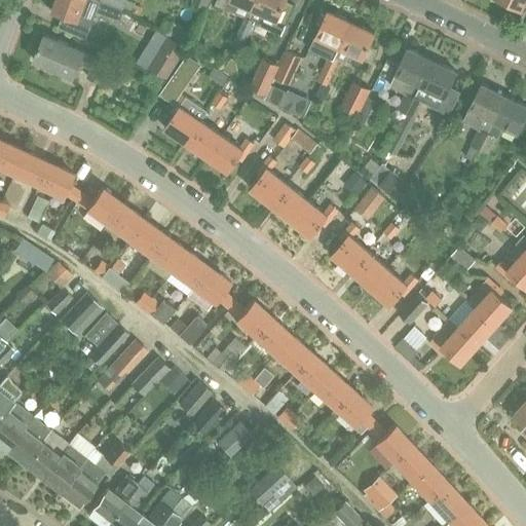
[(123,10),(97,0),(55,0),(51,11),(78,21),(83,5),(120,20),(123,10)]
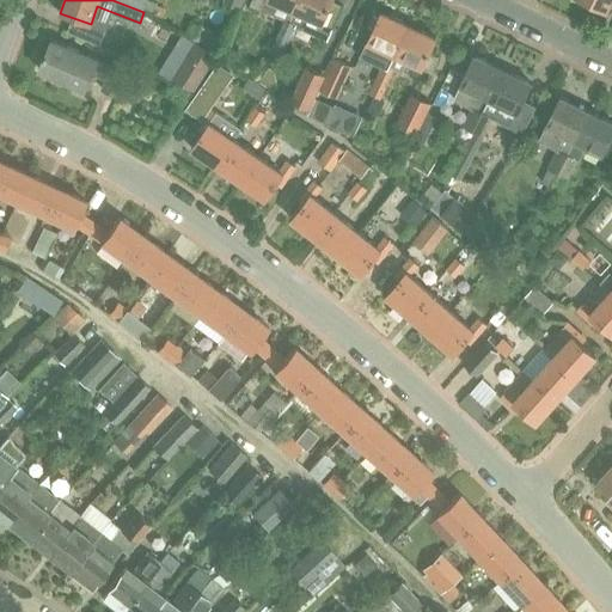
[(112,0),(144,12),(147,0),(112,0)]
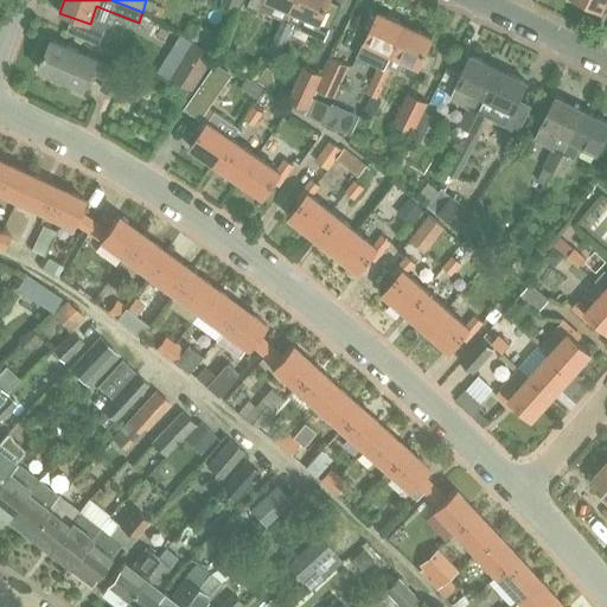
[(282,19),(276,32),(288,37),(294,24),(287,20),(296,0),(249,0),(248,4),(282,19)]
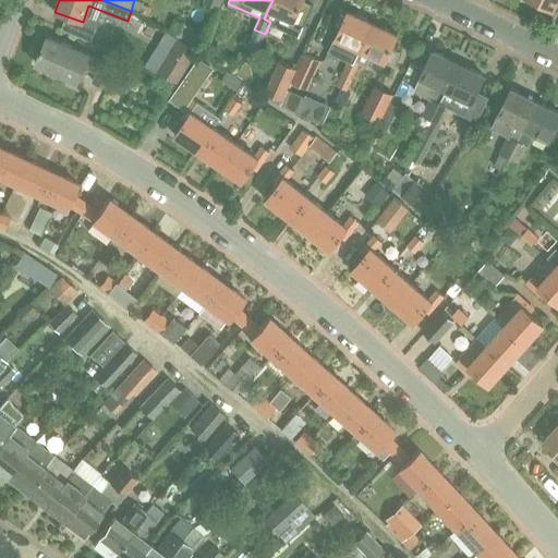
[(273,0),(264,19),(270,22),(277,24),(281,14),(305,24),(314,3),(305,0),(273,0)]
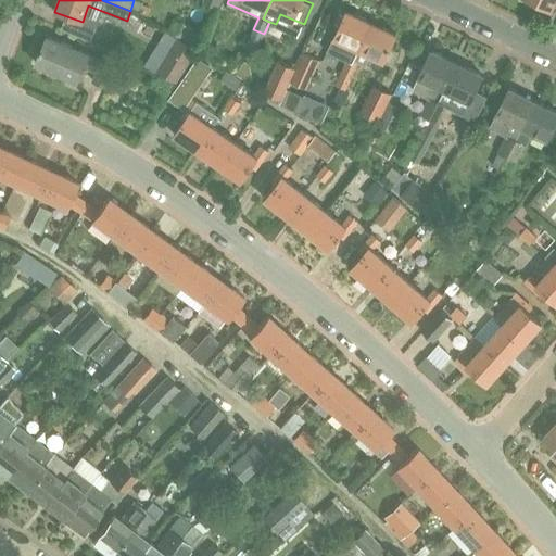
[(345,9),(332,38),(327,51),(346,60),(342,68),(354,74),(358,63),(354,58),(370,21),(345,9)]
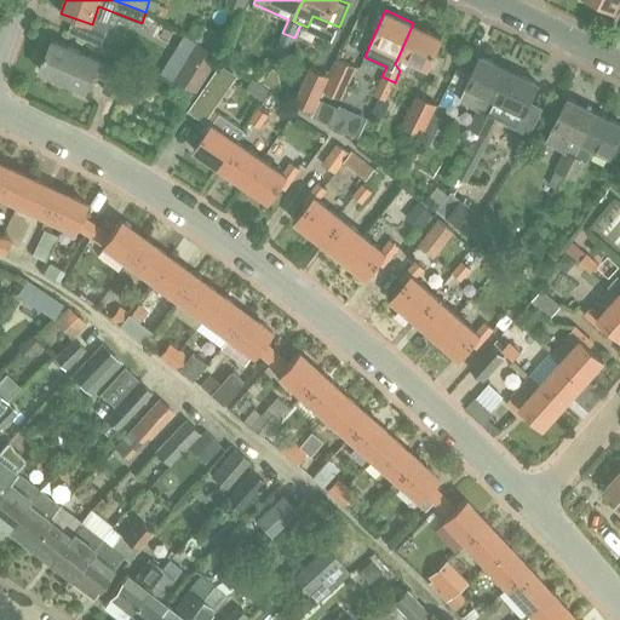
[(395,64),(400,70),(408,74),(414,62),(437,73),(445,57),(436,52),(443,36),(413,23),(395,64)]
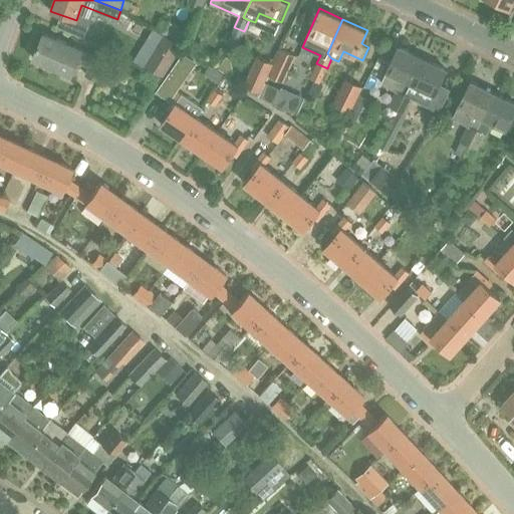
[(163,33),(175,40),(182,29),(166,20),(160,31),(163,33)]
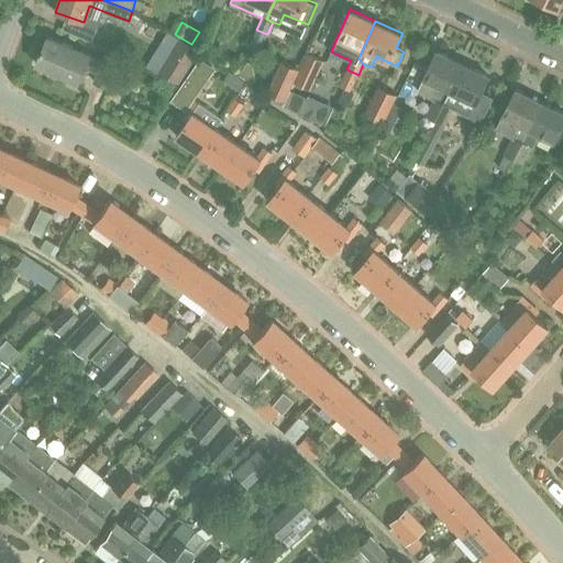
[(267,34),(256,30),(251,41),(261,46),(267,34)]
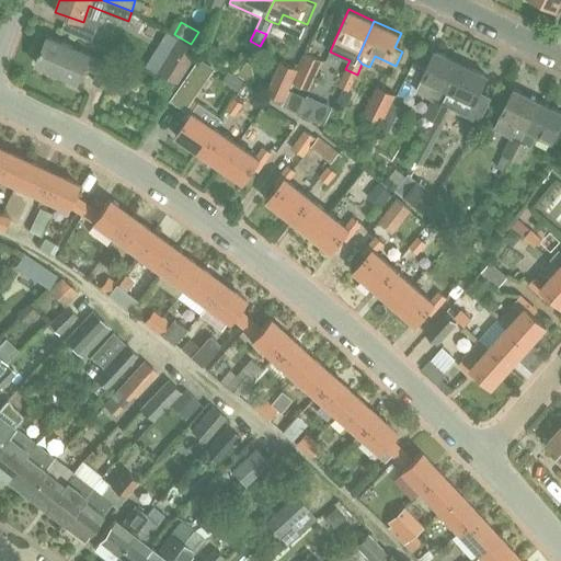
[(107,87),(116,64),(104,58),(103,59),(90,54),(90,53),(47,35),(36,64),(79,81),(84,66),(98,71),(94,81),(107,87)]
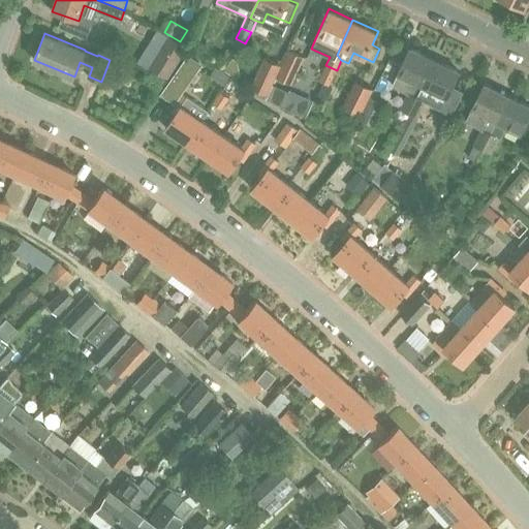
[(168,79),(188,47),(180,41),(167,34),(149,67),(168,79)]
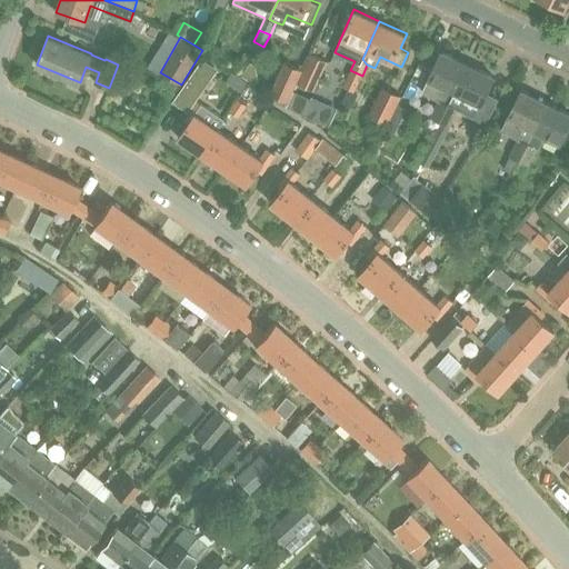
[(428,78),(429,79),(428,83),(438,88),(432,98),(438,100),(429,117),(438,121),(467,63),(441,50),(428,78)]
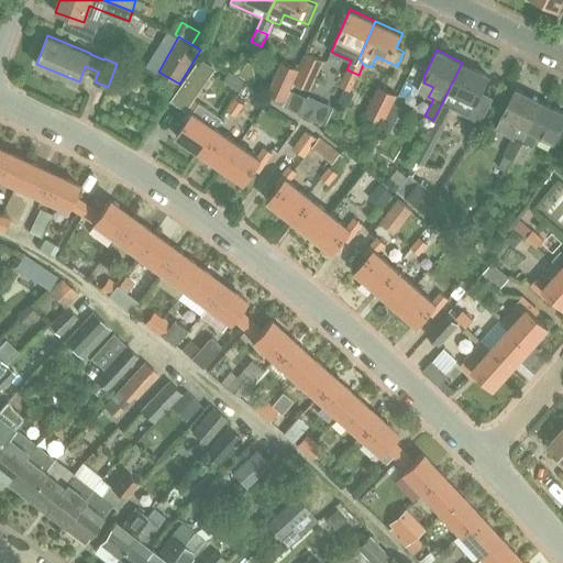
[(295,81),(300,85),(310,89),(324,59),(321,58),(308,52),(295,81)]
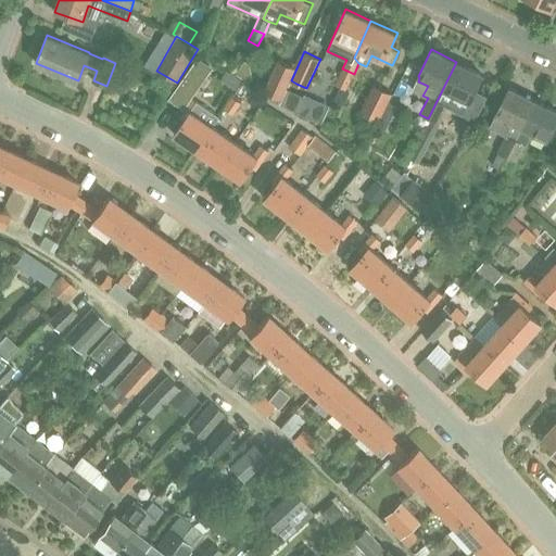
[(274,96),(281,99),(297,67),(290,64),(278,59),(264,90),(274,96)]
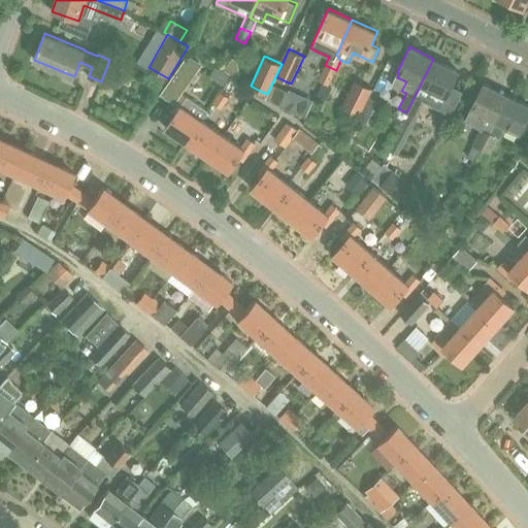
[(433,59),(406,112),(417,117),(425,101),(452,114),(460,98),(463,92),(456,89),(452,86),(459,71),(433,59)]
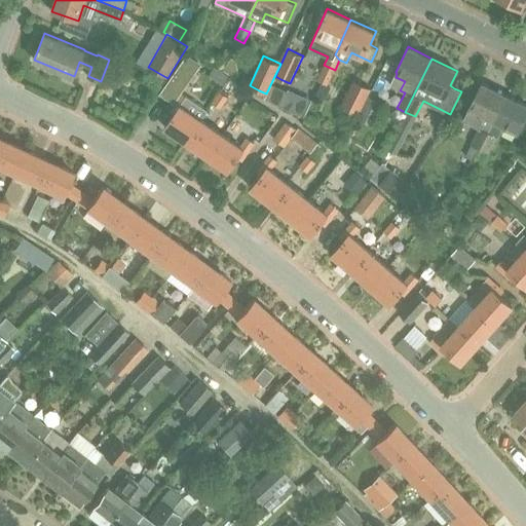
[(191,89),(200,74),(183,63),(174,78),(191,89)]
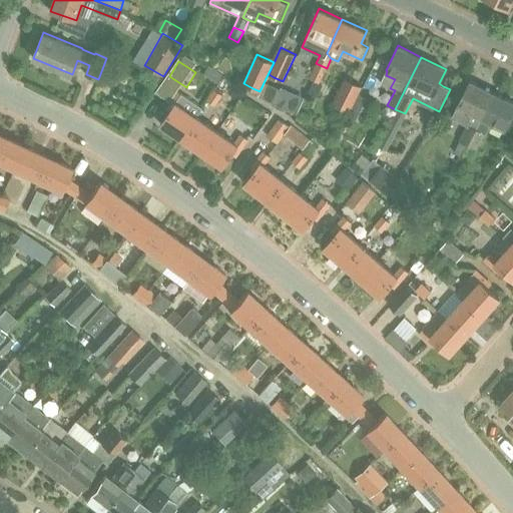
[(327,68),(316,63),(310,77),(320,82),(327,68)]
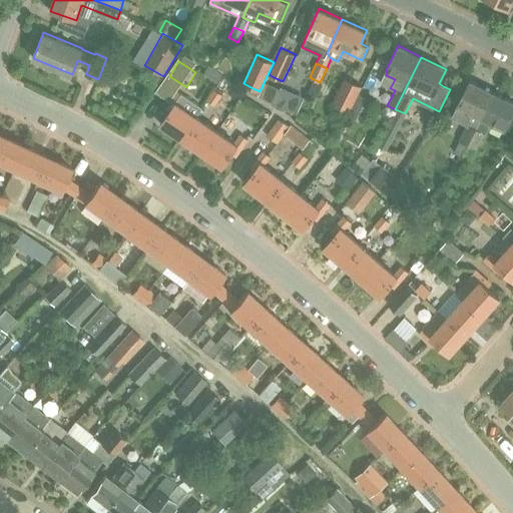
[(332,102),(350,111),(362,86),(345,77),(332,102)]
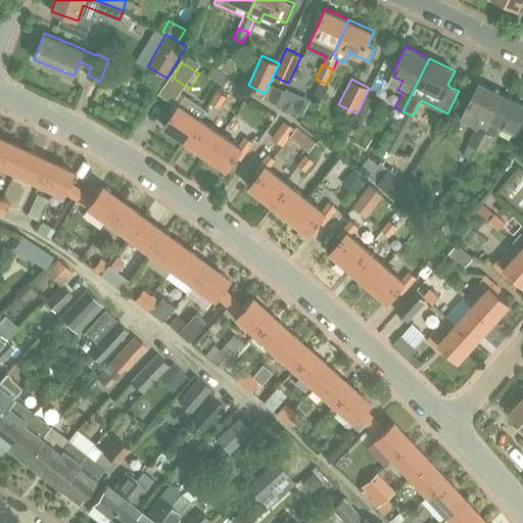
[(476,127),(469,143),(468,142),(462,154),(471,158),(477,147),(505,95),(479,83),(461,120),(476,127)]
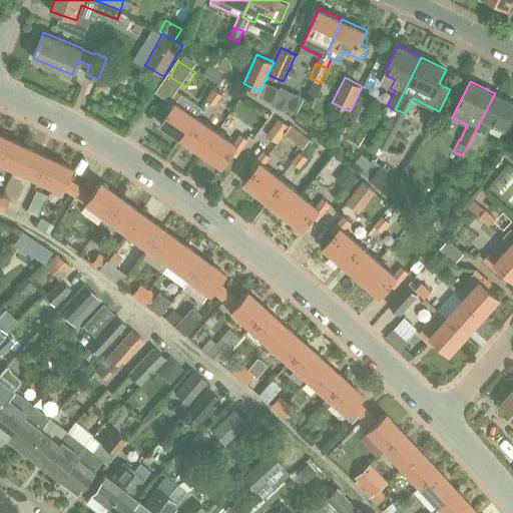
[(280,91),(266,85),(259,99),(297,116),(304,100),(281,89),(280,91)]
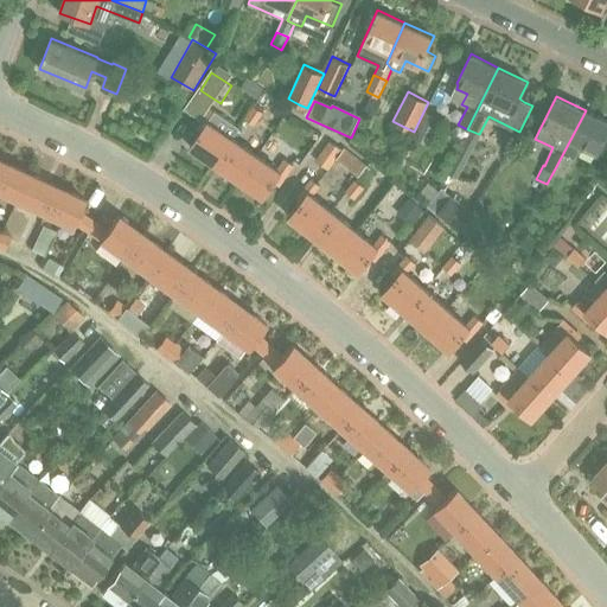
[(263,112),(254,104),(244,117),(255,125),(263,112)]
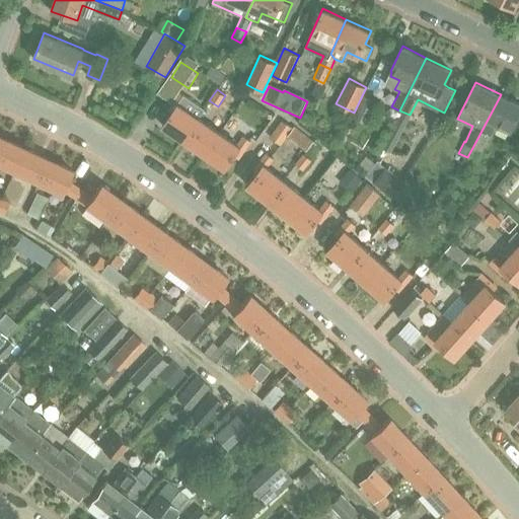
[(161,125),(182,139),(198,117),(199,118),(205,107),(179,91),(171,104),(173,105),(161,125)]
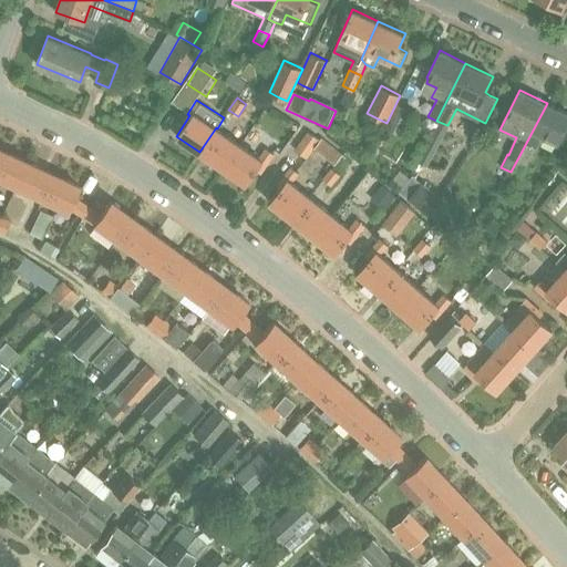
[(412,111),(397,103),(385,129),(401,135),(412,111)]
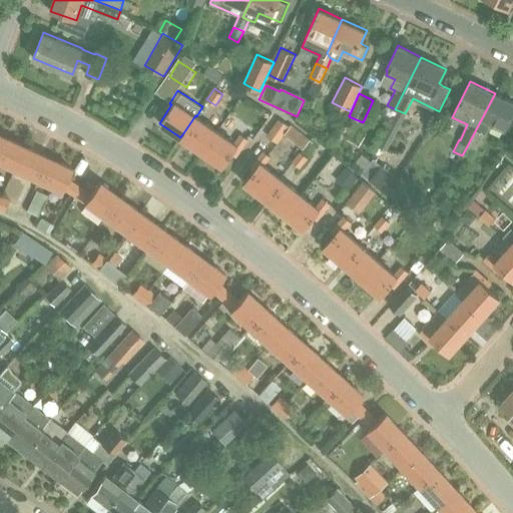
[(512,101),(495,93),(468,144),(476,148),(484,133),(486,133),(491,122),(505,129),(512,111),(512,101)]
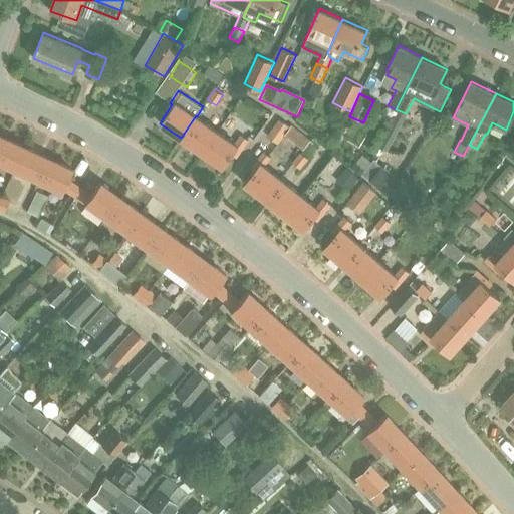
[(196,115),(181,138),(203,152),(218,131),(197,116),(196,115)]
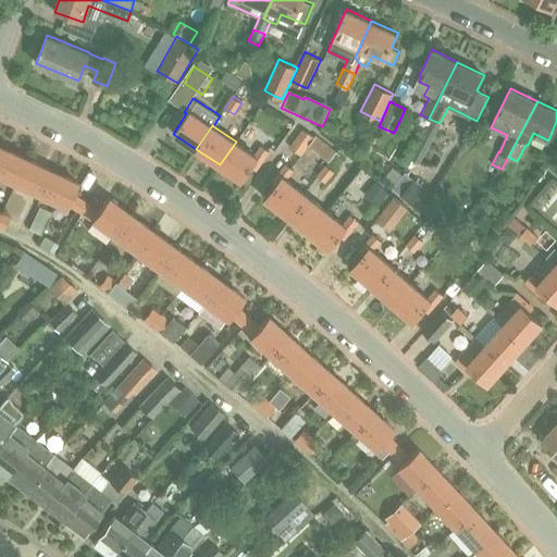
[(289,146),(301,156),(314,136),(302,127),(289,146)]
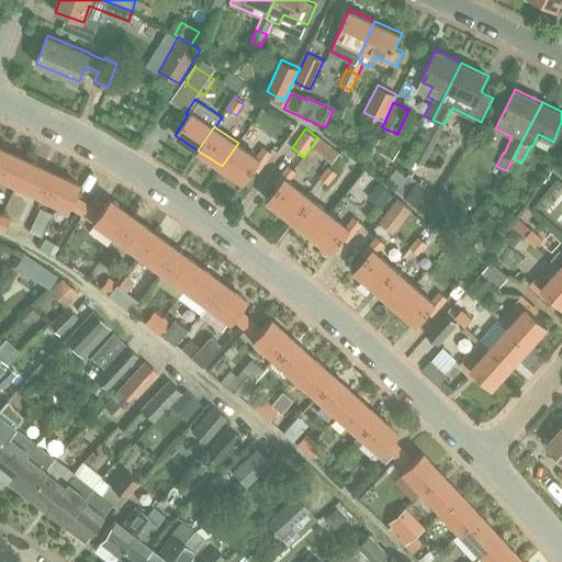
[(322,135),(312,146),(332,163),(341,150),(322,135)]
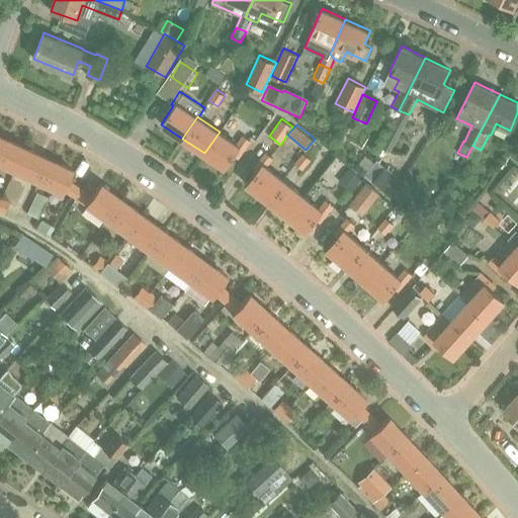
[(220,132),(204,153),(226,168),(239,150),(241,152),(249,139),(242,134),(236,143),(220,132)]
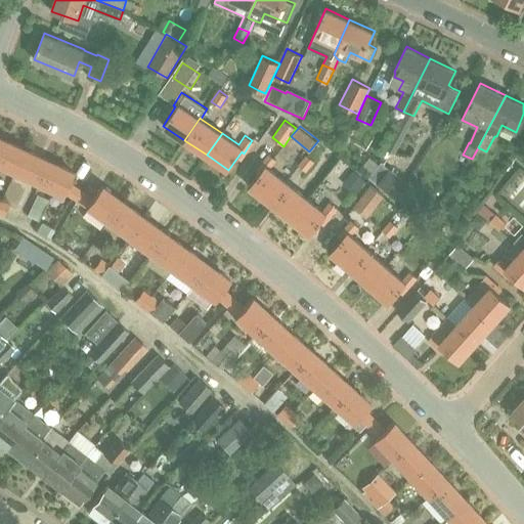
[(1,137),(0,140),(0,166),(14,173),(26,148),(1,137)]
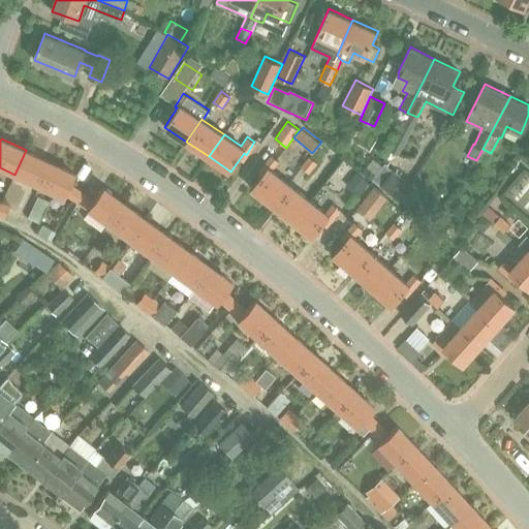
[(26,150),(14,175),(25,180),(22,187),(34,193),(37,186),(38,186),(51,161),(26,150)]
